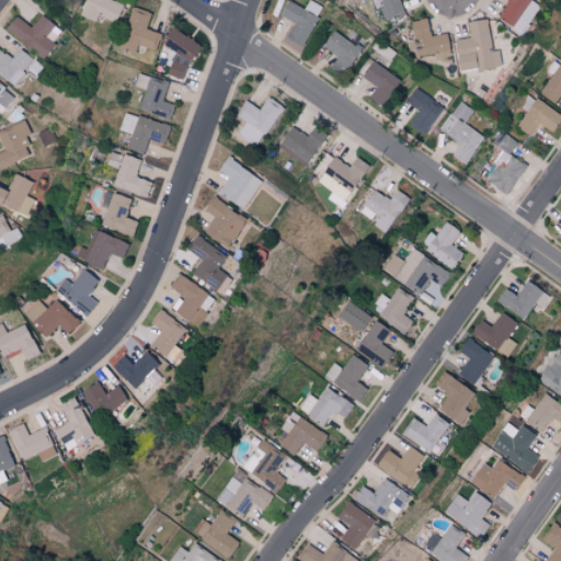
[(88,0),(82,16),(95,21),(98,16),(117,23),(123,4),(109,0),(88,0)]
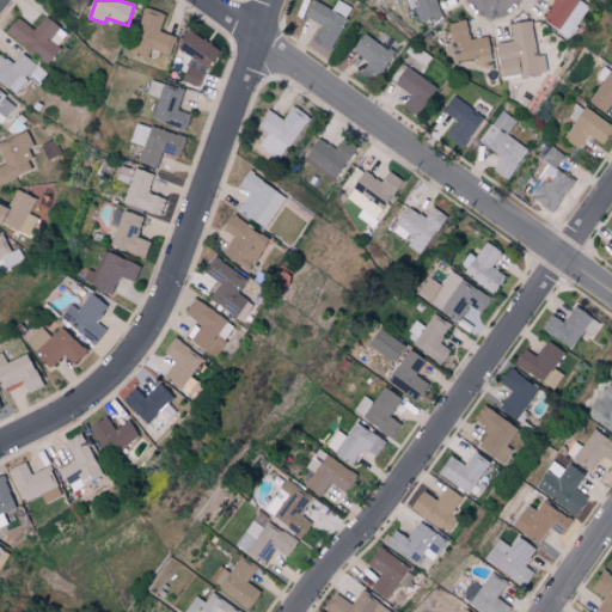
[(331,11),(314,0),(305,17),(320,26),(311,41),(328,51),(353,10),(337,0),(331,11)]
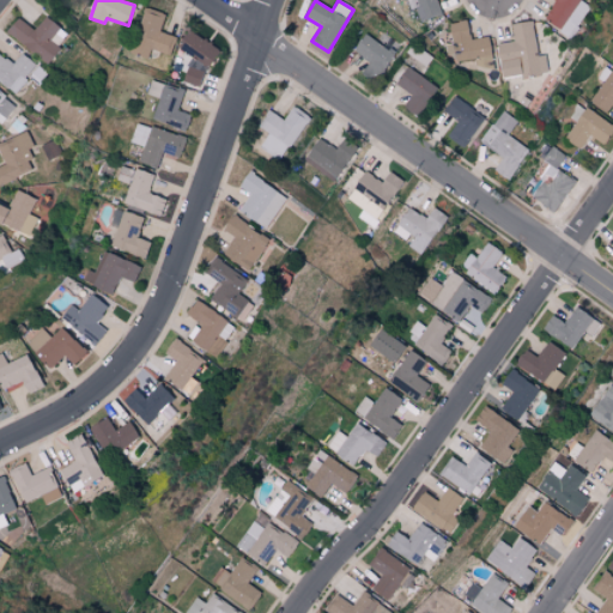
[(441,16),(436,0),(408,0),(417,23),(441,16)]
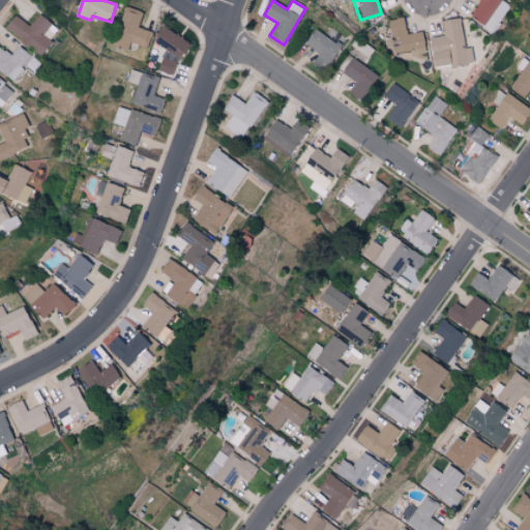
[(478,0),(479,0),(470,18),(486,26),(500,0),(478,0)]
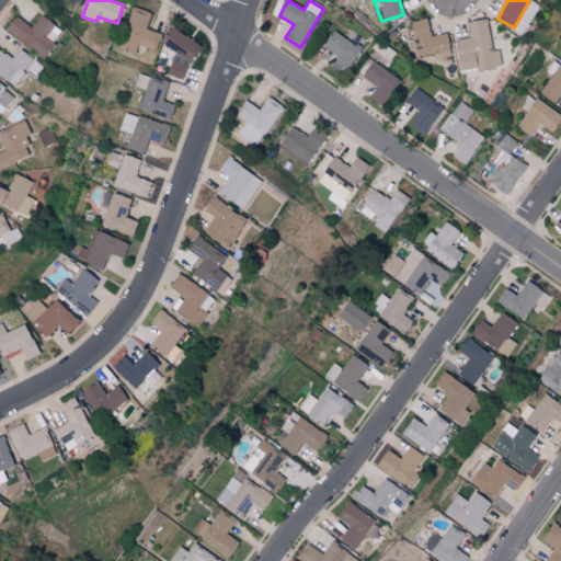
[(522,34),(540,7),(533,1),(514,29),(522,34)]
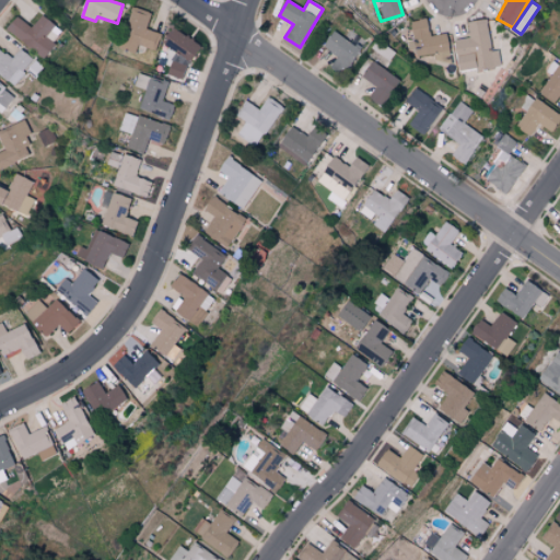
[(161,34),(144,28),(150,13),(131,7),(117,47),(133,54),(137,45),(154,51),(161,34)]
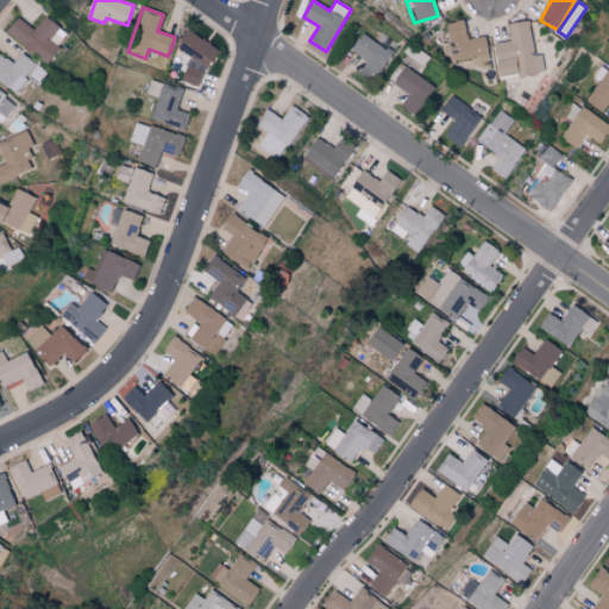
[(35,30),(17,18),(5,33),(48,64),(58,48),(50,42),(60,27),(44,17),(35,30)]
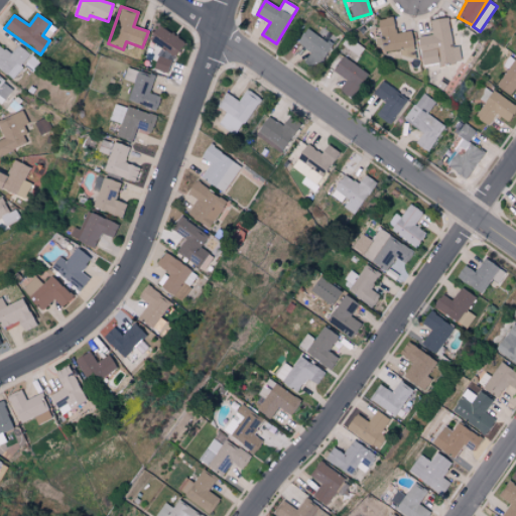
[(399,50),(400,57),(413,55),(409,31),(395,33),(392,17),(377,20),(383,52),(399,50)]
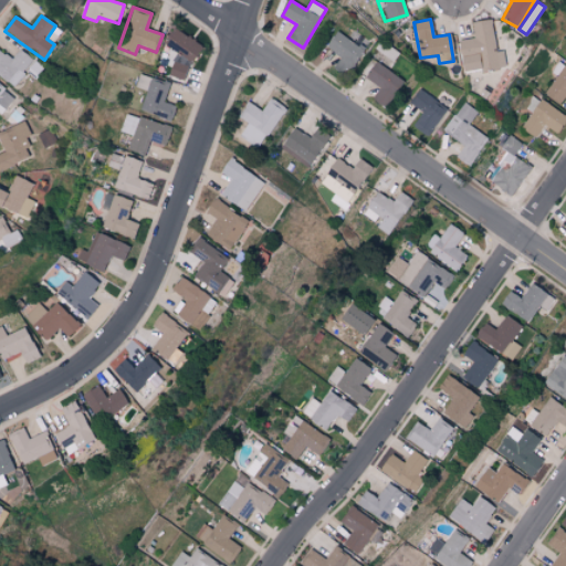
[(473,39),(458,41),(462,73),(506,67),(504,51),(495,52),(491,20),(471,22),(473,39)]
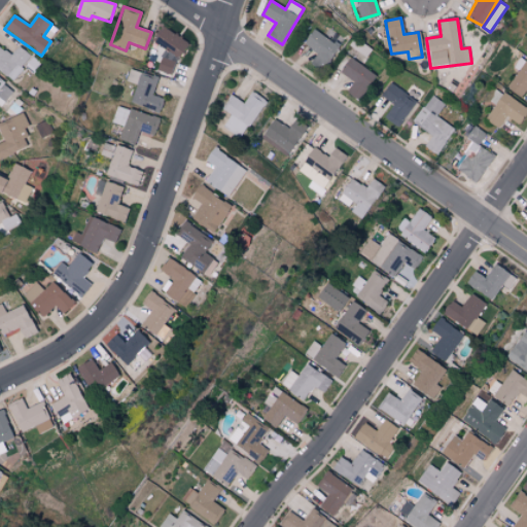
[(188,43),(162,26),(152,41),(166,49),(154,67),(169,75),(188,43)]
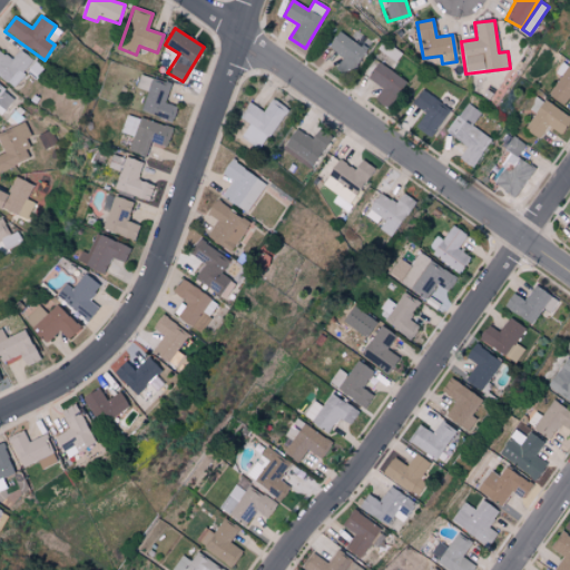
[(351,77),(366,47),(337,32),(328,49),(342,57),(335,69),(351,77)]
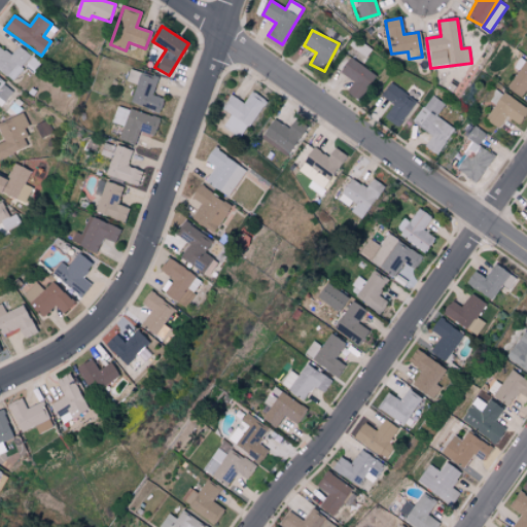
[(18,46),(11,56),(0,46),(0,70),(15,80),(32,56),(18,46)]
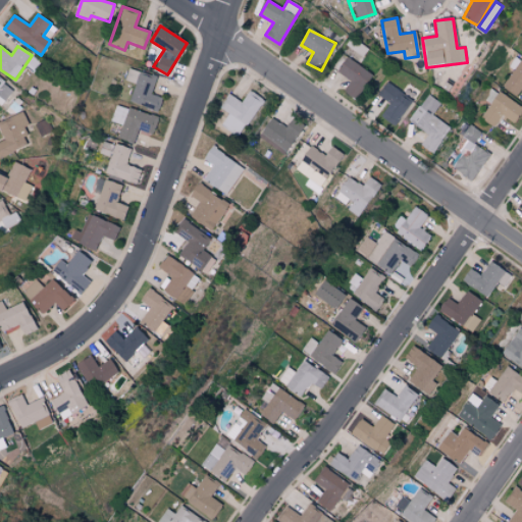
[(371,72),(345,57),(336,71),(350,80),(343,92),(355,99),(371,72)]
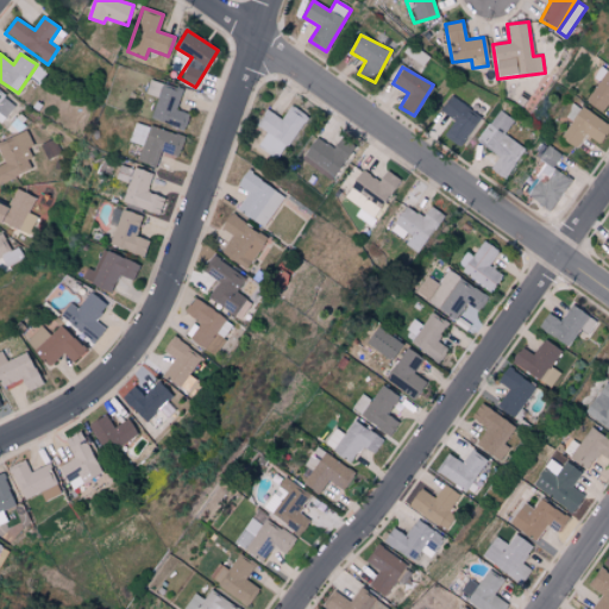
[(608,102),(608,73),(598,67),(592,77),(597,81),(585,102),(603,113),(608,102)]
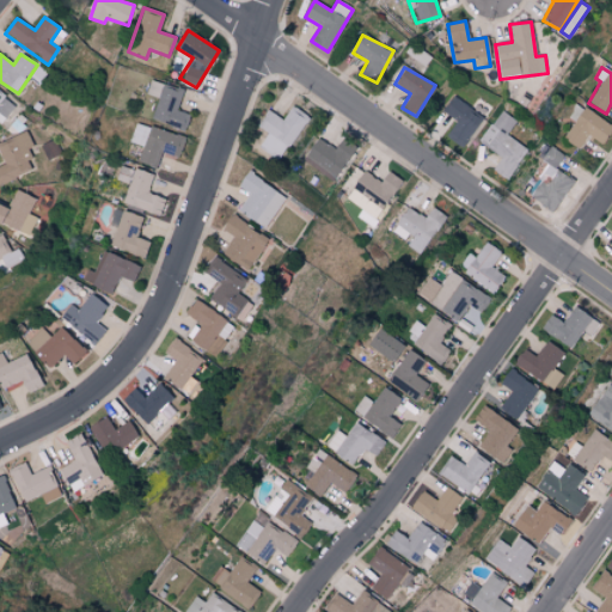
[(184,130),(189,115),(177,111),(183,90),(151,80),(146,95),(157,98),(151,120),(184,130)]
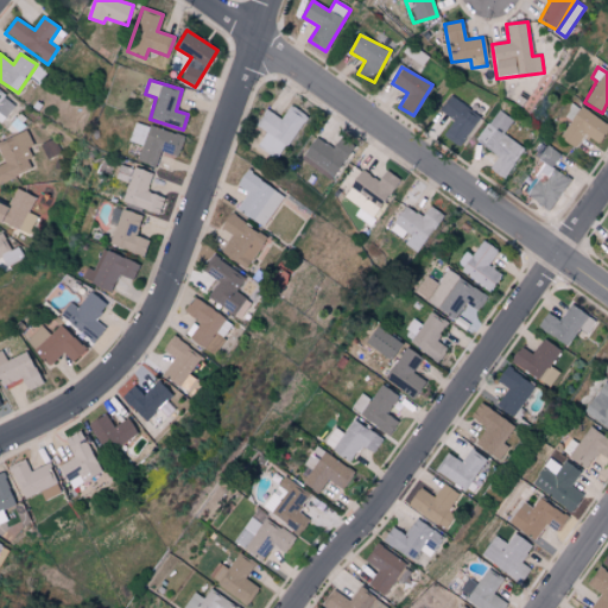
[(0,121),(0,122),(17,106),(0,90),(0,121)]
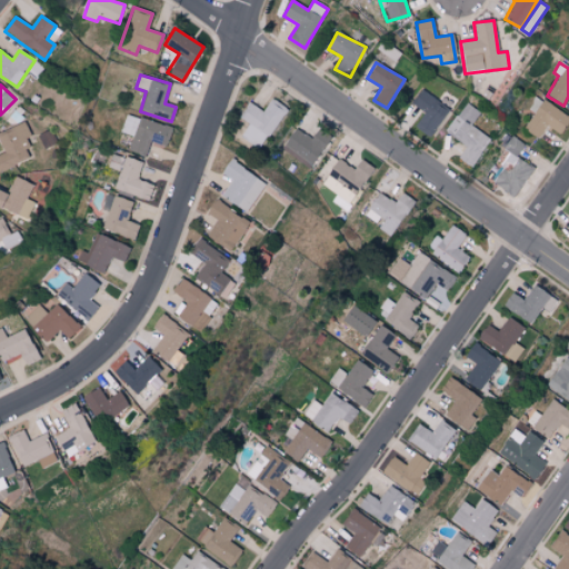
[(415,127),(432,138),(450,107),(420,89),(411,103),(425,111),(415,127)]
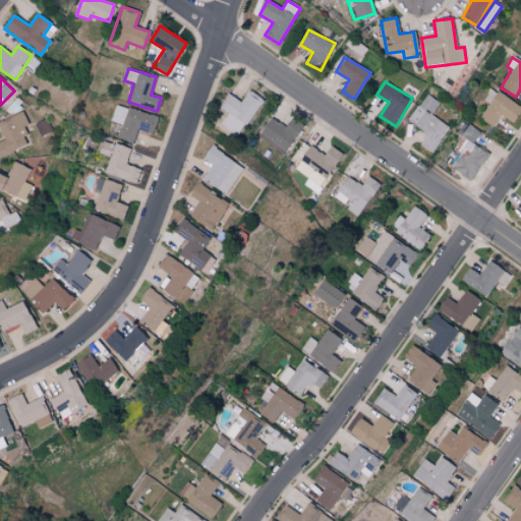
[(264,99),(249,90),(241,102),(228,94),(220,107),(228,113),(221,125),(239,136),(264,99)]
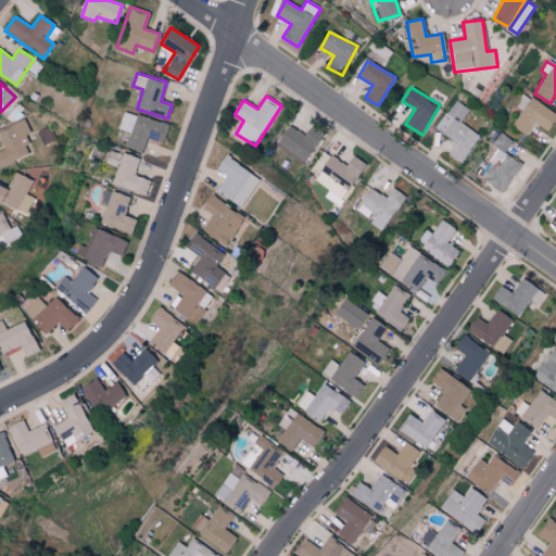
[(526,136),(533,123),(546,131),(555,116),(555,114),(530,98),(512,127),(526,136)]
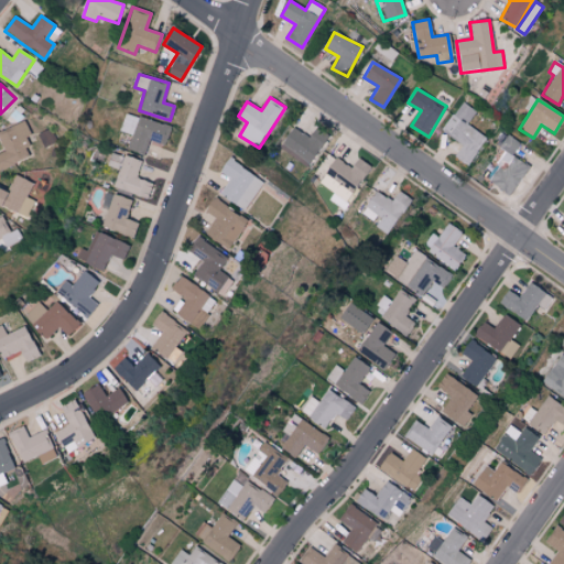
[(455,156),(469,166),(488,137),(468,125),(477,111),(462,101),(443,132),(462,144),(455,156)]
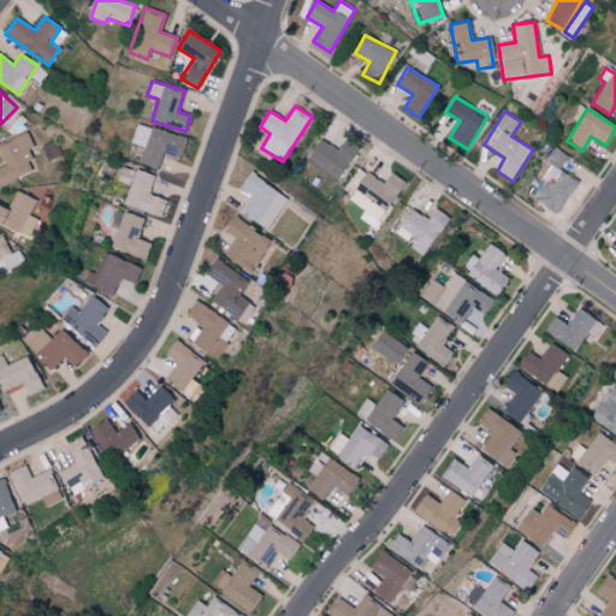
[(185,138),(136,124),(130,143),(143,147),(138,164),(158,169),(161,154),(179,159),(185,138)]
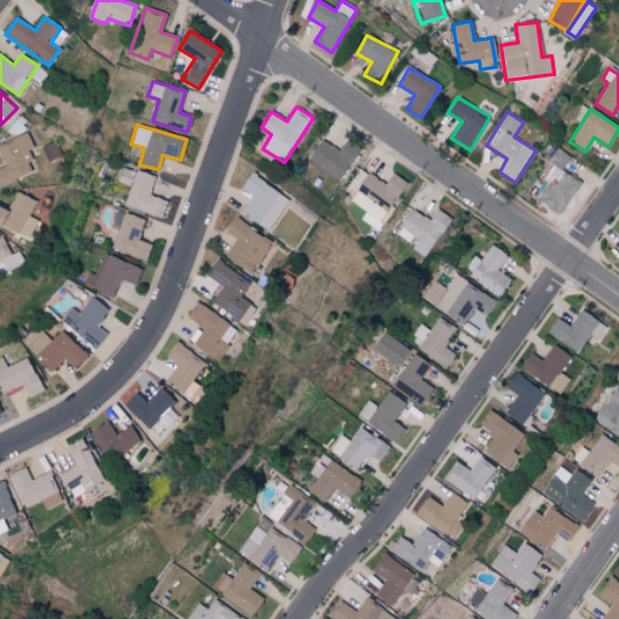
[(0,156),(4,167),(0,168),(0,185),(34,173),(25,151),(33,148),(27,133),(0,144),(0,156)]
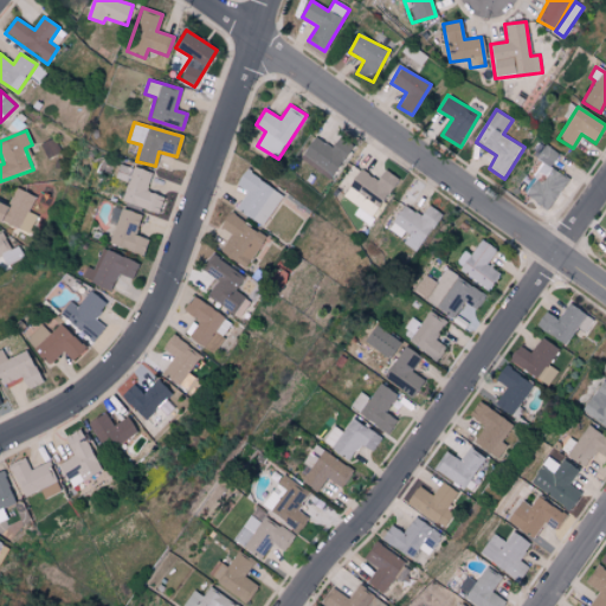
[(330,179),(350,147),(337,139),(331,147),(313,136),(300,160),(330,179)]
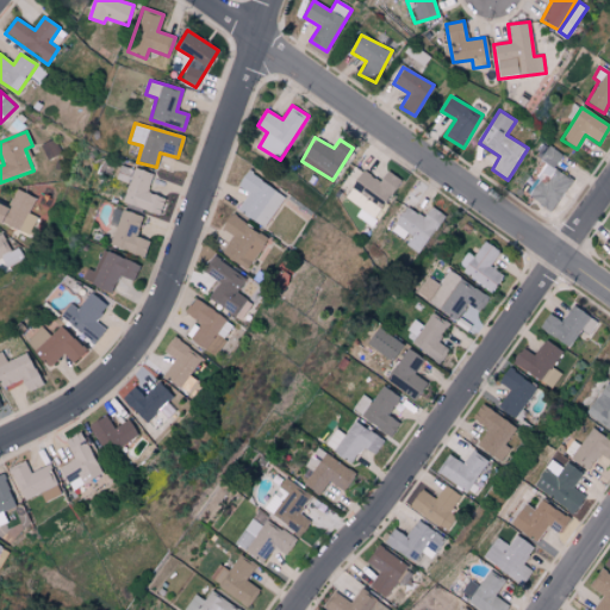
[(45,160),(60,154),(54,138),(39,144),(45,160)]
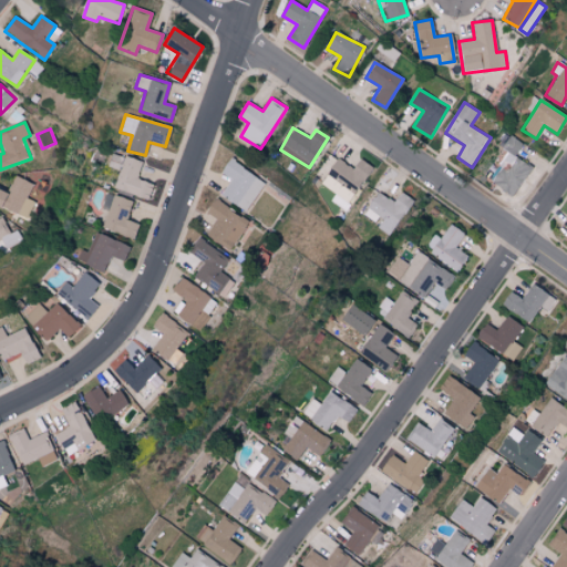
[(511,197),(533,169),(514,155),(523,144),(511,135),(502,147),(511,155),(490,181),(511,197)]
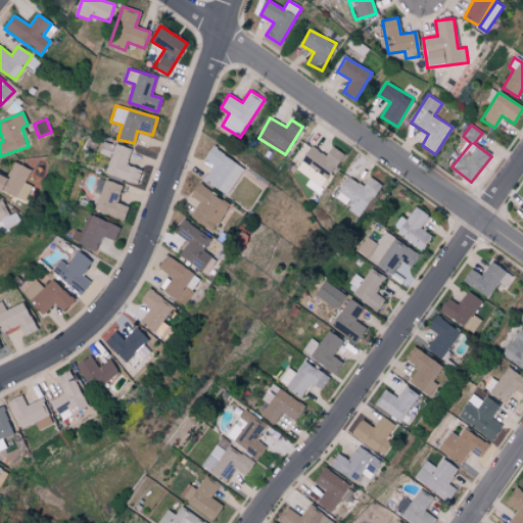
[(141,171),(125,164),(131,150),(115,144),(104,173),(136,185),(141,171)]
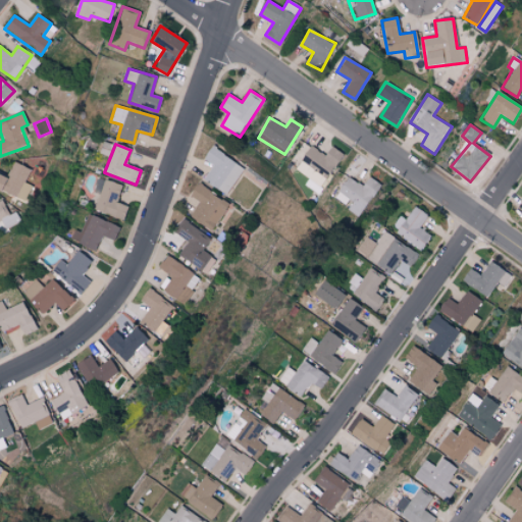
[(343,154),(330,146),(324,155),(311,146),(301,160),(313,168),(314,166),(327,176),(343,154)]
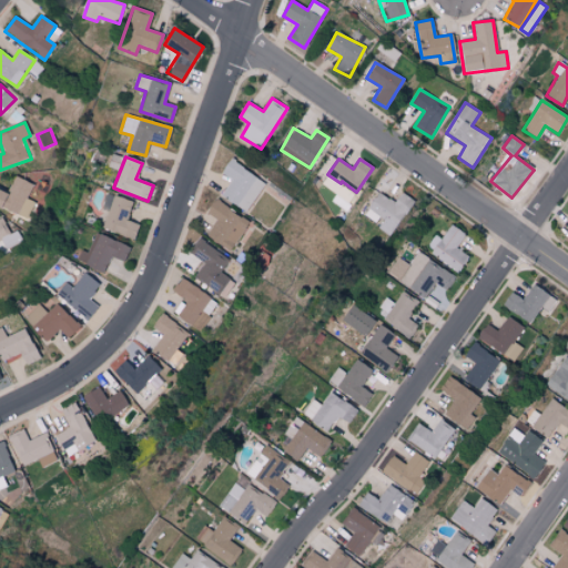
[(264,179),(227,162),(221,174),(231,179),(222,199),(250,211),(264,179)]
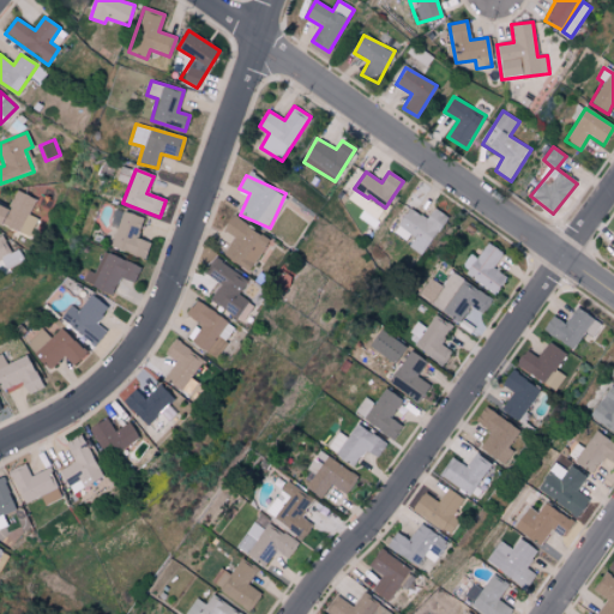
[(0,224),(29,236),(36,218),(29,216),(36,199),(16,191),(7,210),(0,206),(0,224)]
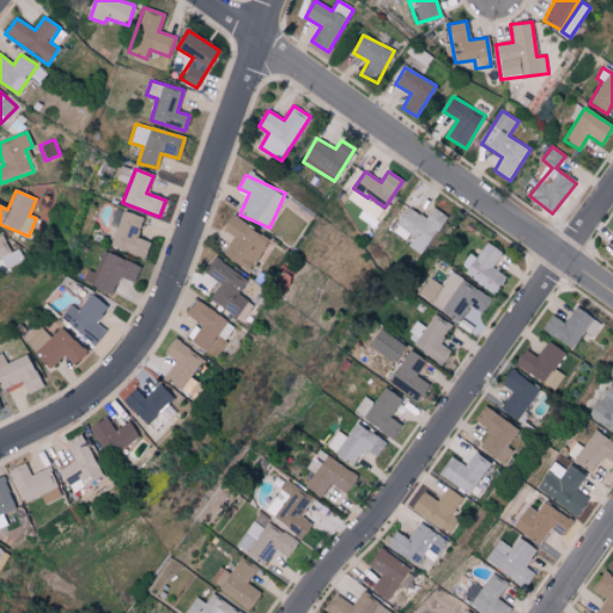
[(406,243),(405,244),(419,255),(448,218),(434,207),(425,219),(410,207),(392,231),(406,243)]
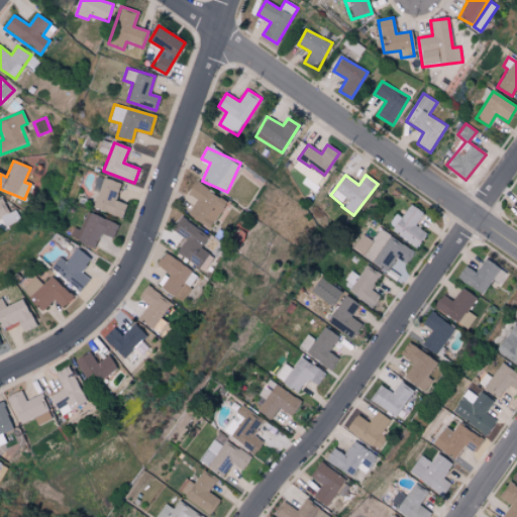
[(121,184),(103,178),(93,209),(122,218),(127,205),(116,201),(121,184)]
